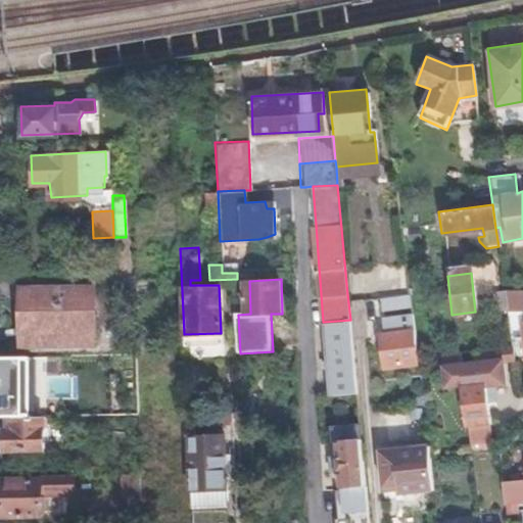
[(94,342),(92,289),(20,289),(20,317),(27,317),(27,342),(94,342)]
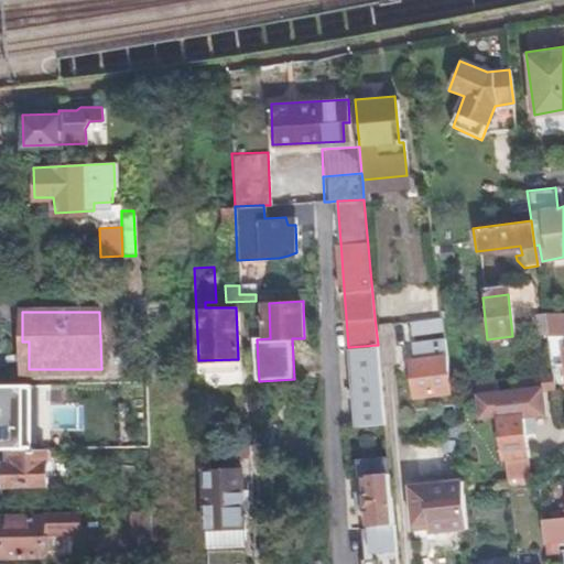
[(563,333),(563,315),(543,315),(544,327),(545,334),(563,333)]
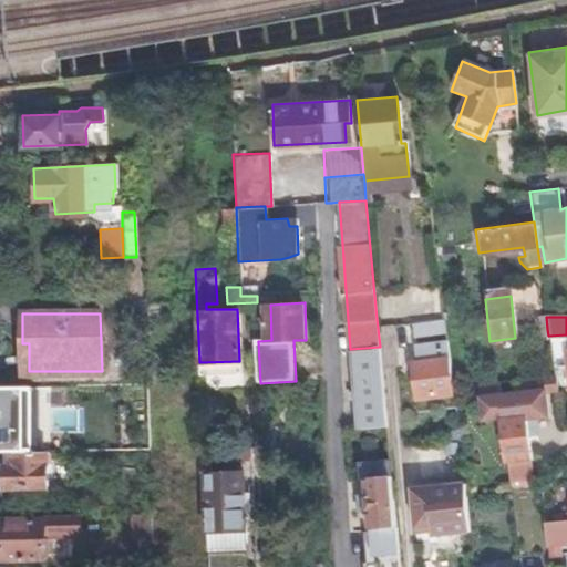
[(446,319),(412,325),(414,339),(449,333),(446,319)]
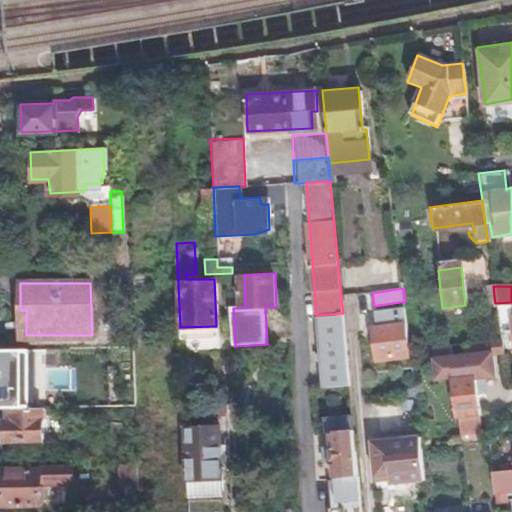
[(495,303),(494,297),(483,298),(486,316),(497,315),(495,303)]
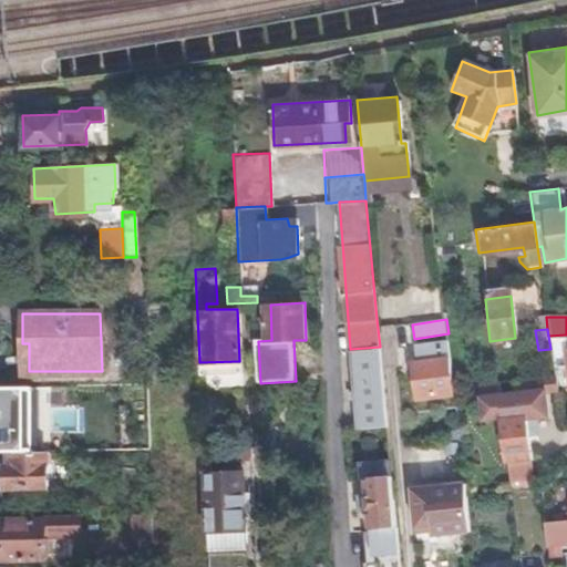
[(453,403),(444,339),(413,342),(415,359),(410,359),(415,408),(453,403)]
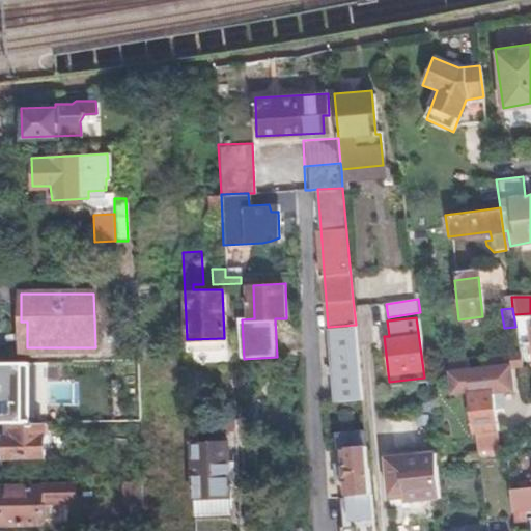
[(328,327),(329,339),(357,337),(356,325),(328,327)]
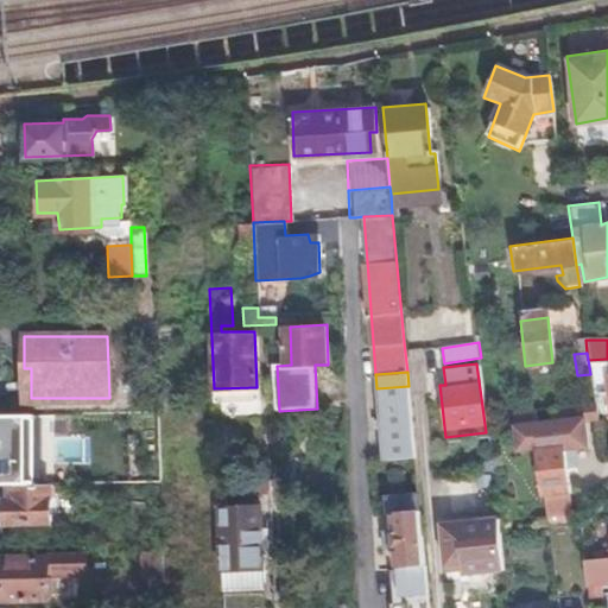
[(377,388),(381,456),(415,454),(409,386),(377,388)]
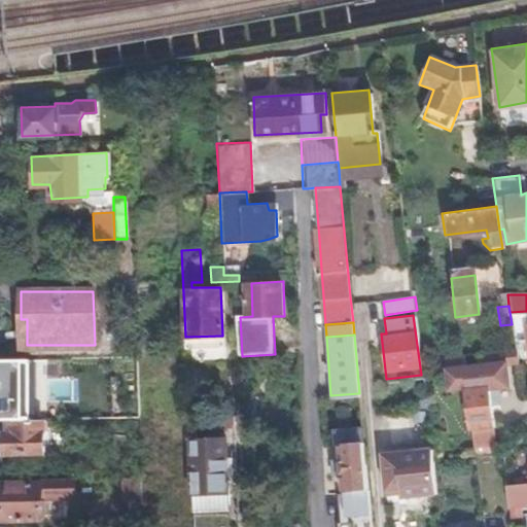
[(482,346),(484,353),(491,352),(490,345),(482,346)]
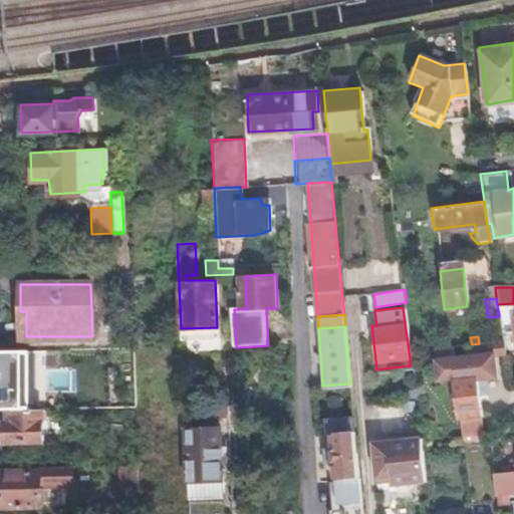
[(21,408),(20,349),(0,349),(0,408),(9,408),(21,408)]
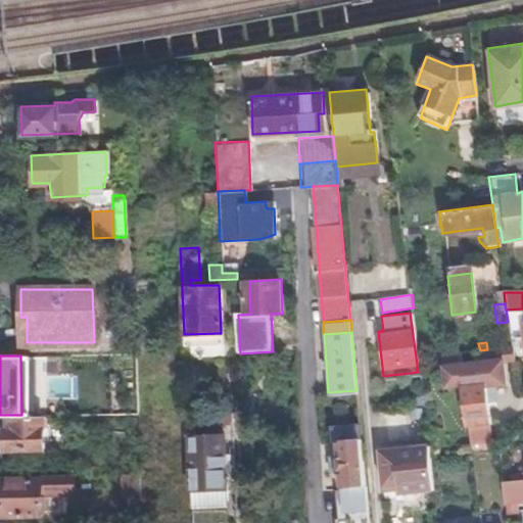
[(461,383),(469,441),(490,439),(484,386),(501,384),(498,361),(476,363),(476,368),(460,369),(460,364),(447,365),(450,384),(461,383)]
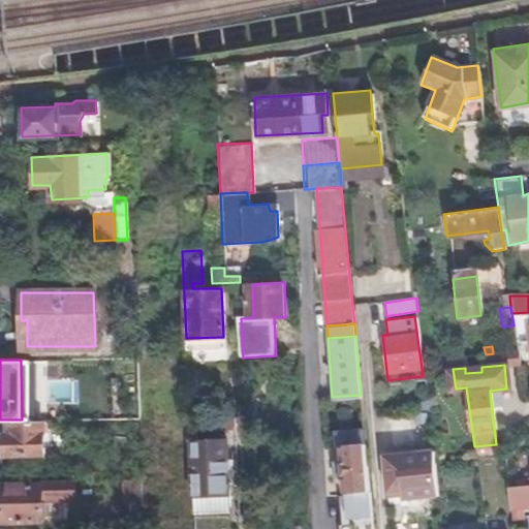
[(189,429),(232,428),(232,417),(189,418),(189,429)]
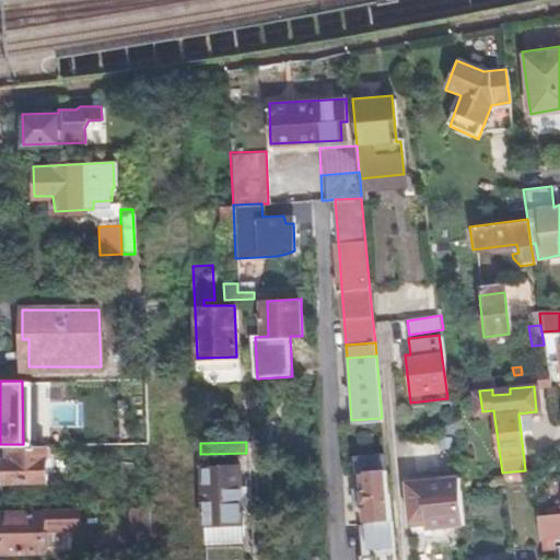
[(47,480),(47,443),(36,444),(23,444),(10,444),(10,458),(4,458),(4,481),(47,480)]
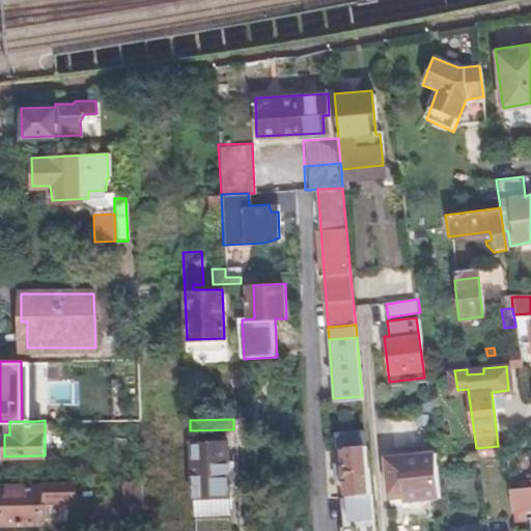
[(342,448),(343,462),(335,463),(337,478),(344,478),(345,494),(340,494),(342,530),(374,530),(367,447),(365,430),(335,434),(337,449),(342,448)]
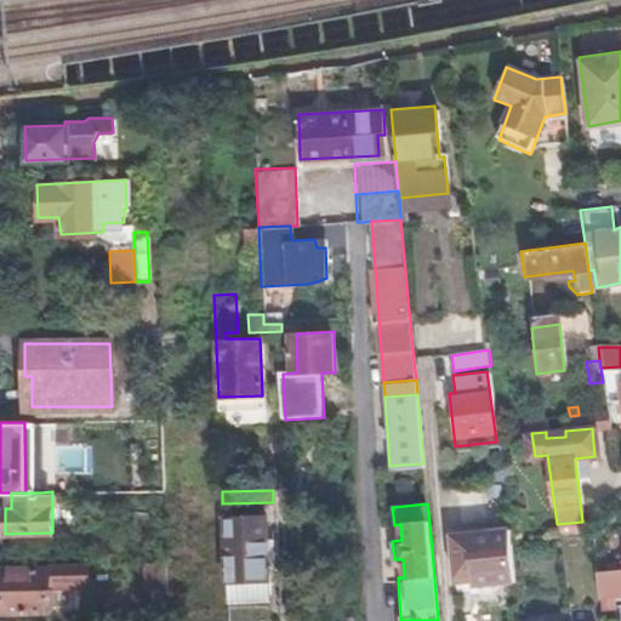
[(223,511),(223,520),(226,519),(229,582),(266,581),(266,567),(265,551),(262,518),(232,519),(231,511),(223,511)]
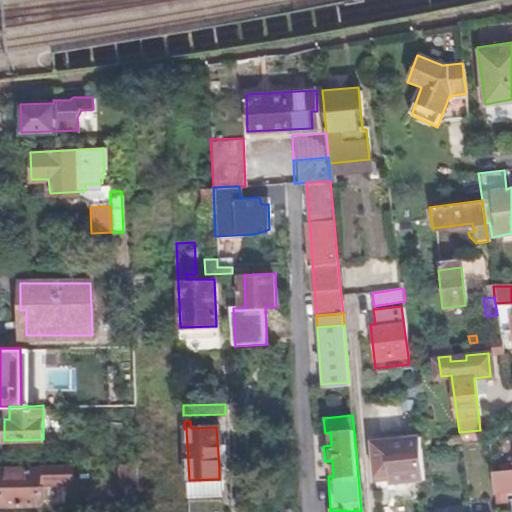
[(369,436),(373,472),(386,471),(387,478),(423,475),(418,433),(369,436)]
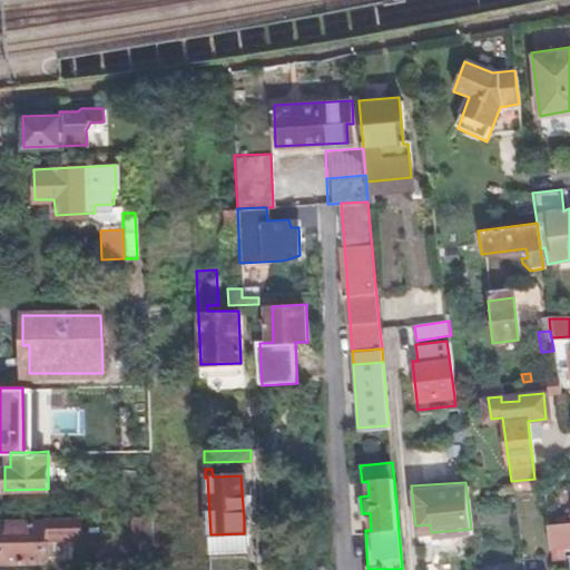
[(153,542),(151,512),(133,513),(134,542),(153,542)]
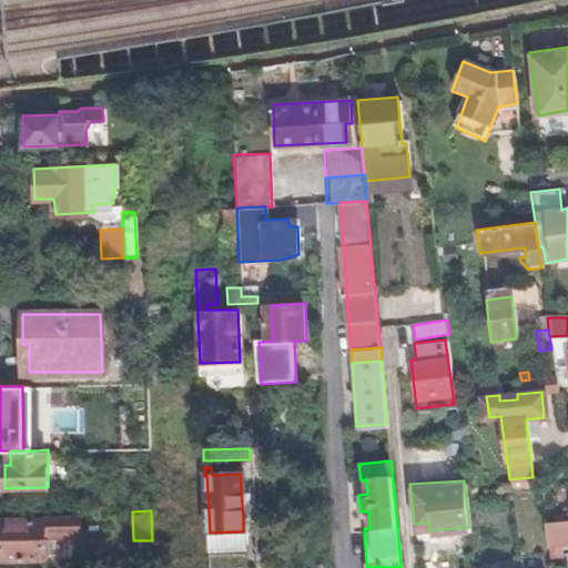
[(75,513),(42,514),(42,519),(1,520),(1,527),(0,526),(0,536),(1,537),(1,541),(0,541),(0,554),(2,556),(2,560),(43,560),(43,555),(47,554),(47,536),(77,534),(75,513)]
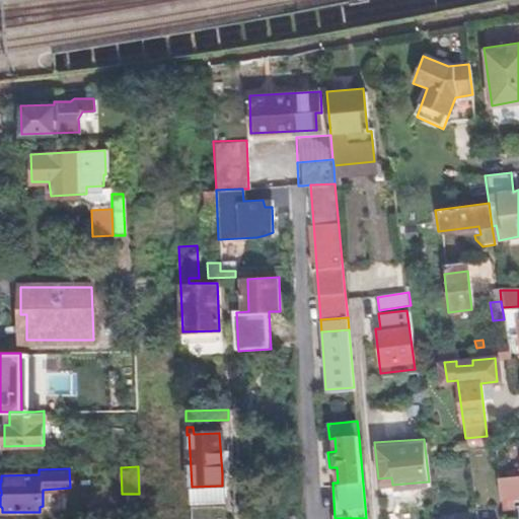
[(502,517),(513,516),(512,502),(518,501),(518,473),(497,476),(502,517)]
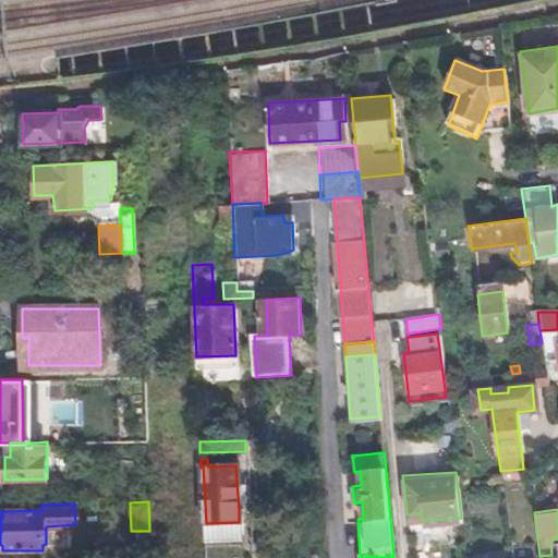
[(233,557),(234,544),(206,544),(206,557),(233,557)]
